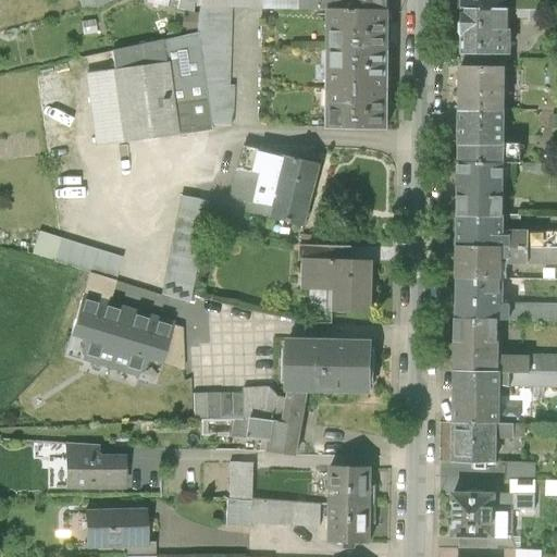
[(263,0),(264,9),(327,9),(344,9),(343,0),(263,0)]
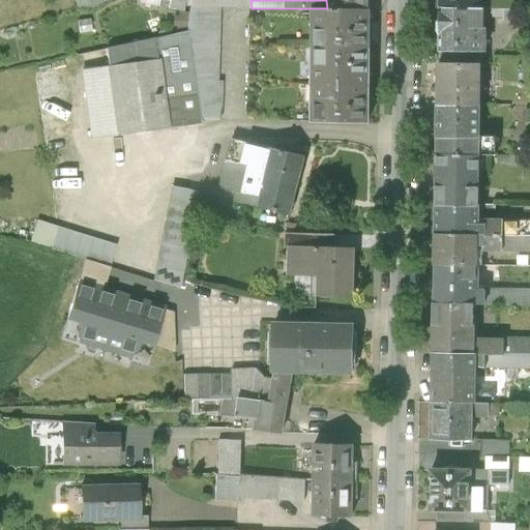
[(367,0),(326,0),(327,8),(367,8),(367,0)]
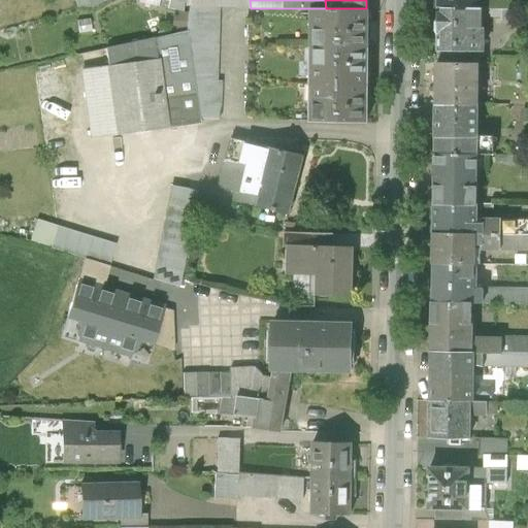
[(436,0),(436,8),(479,8),(502,9),(518,9),(518,0),(436,0)]
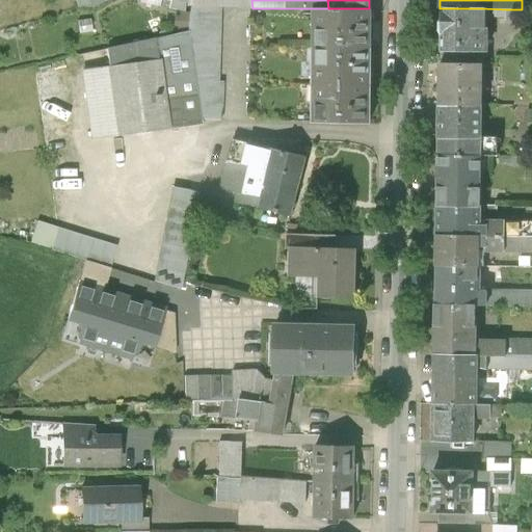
[(189,14),(188,30),(201,120),(221,121),(223,82),(218,82),(220,7),(189,6),(189,14)]
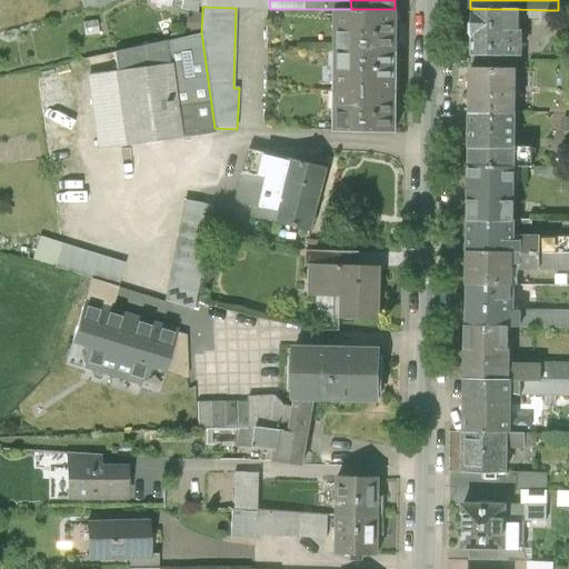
[(335,9),(335,47),(395,47),(395,9),(351,9),(335,9)]
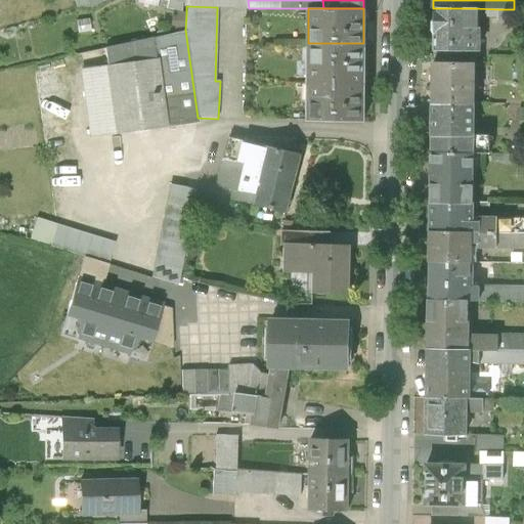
[(433,8),(433,51),(480,52),(480,30),(475,30),(475,8),(433,8)]
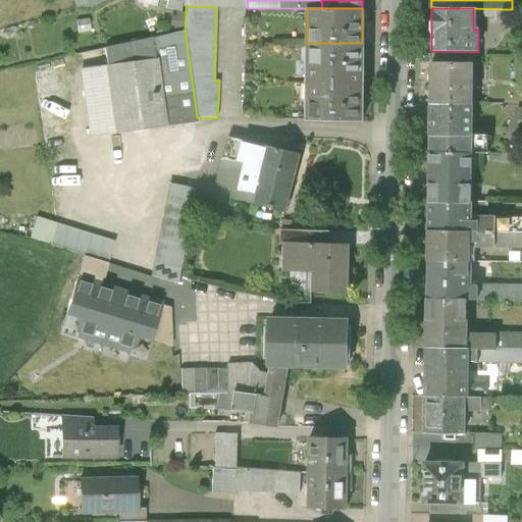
[(512,9),(497,9),(497,21),(512,21),(512,9)]
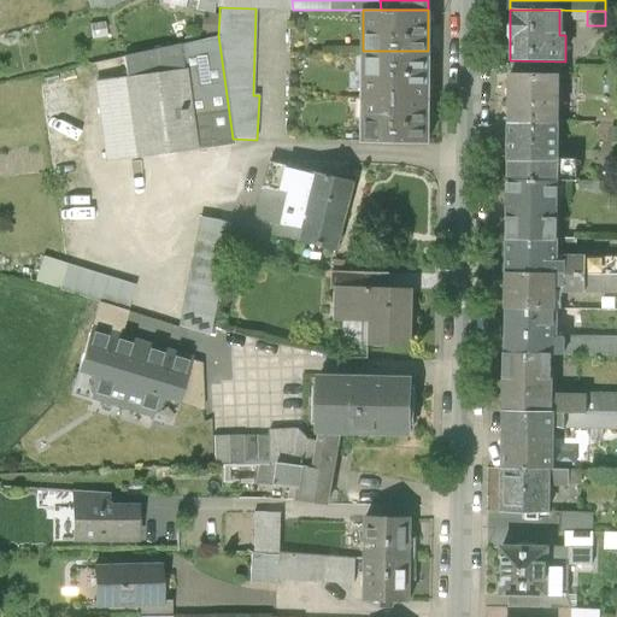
[(218,35),(219,16),(201,16),(200,40),(218,35)]
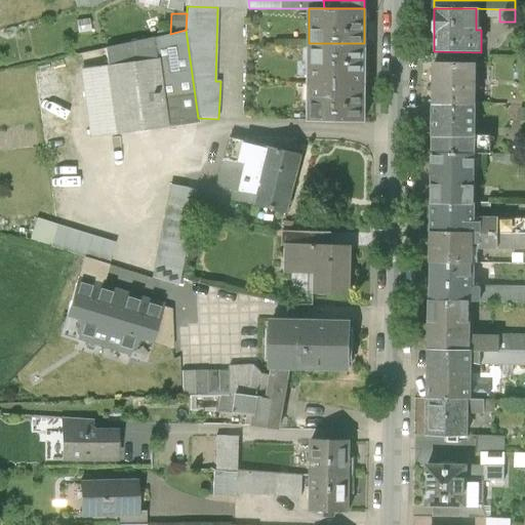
[(76,21),(77,33),(90,31),(88,18),(76,21)]
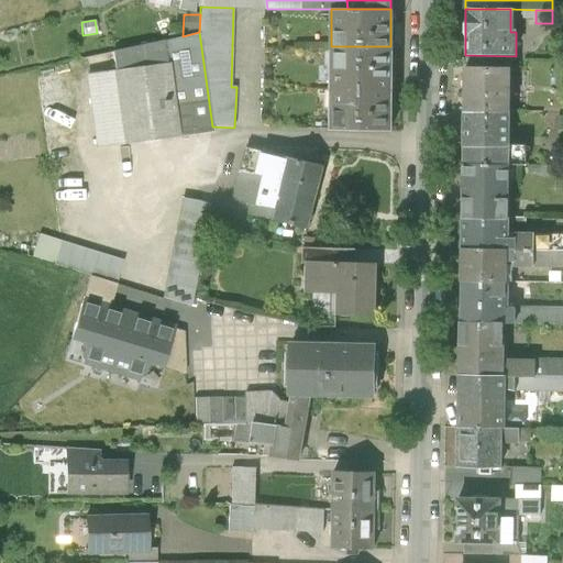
[(165,40),(167,62),(178,136),(213,133),(212,127),(199,32),(183,36),(165,40)]
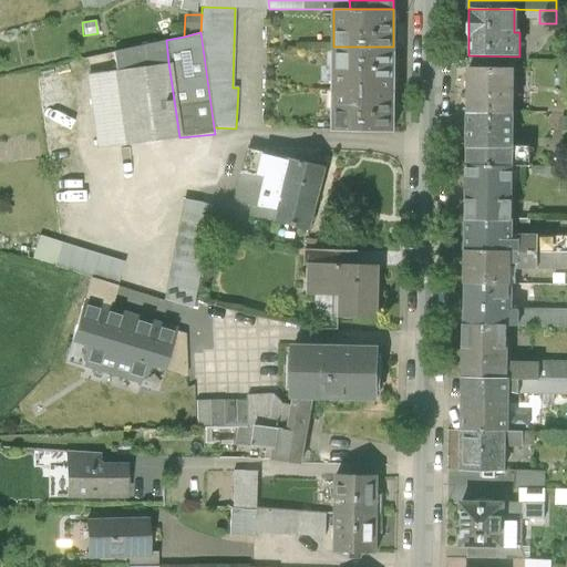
[(168,62),(166,40),(111,51),(114,70),(168,62)]
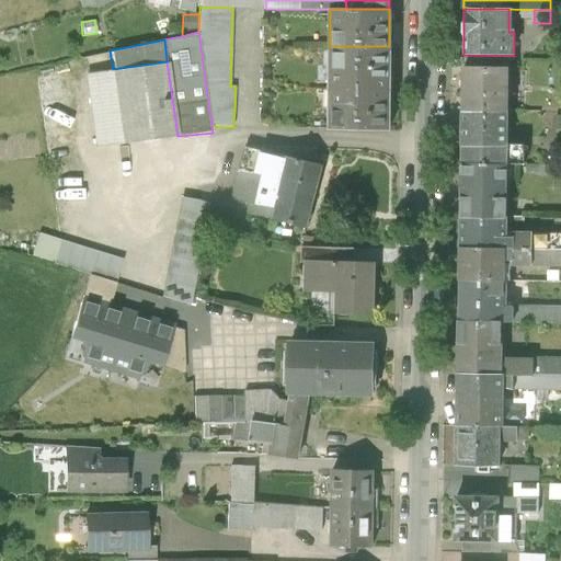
[(389,46),(330,46),(330,87),(389,88),(389,46)]
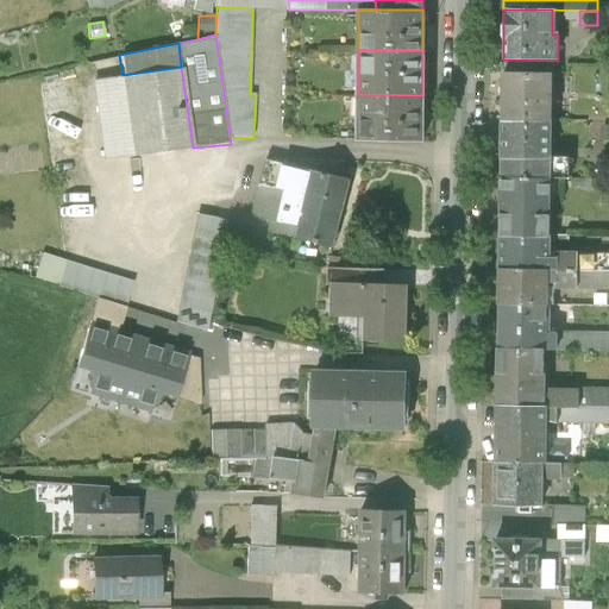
[(123,75),(92,80),(104,161),(193,148),(181,67),(123,75)]
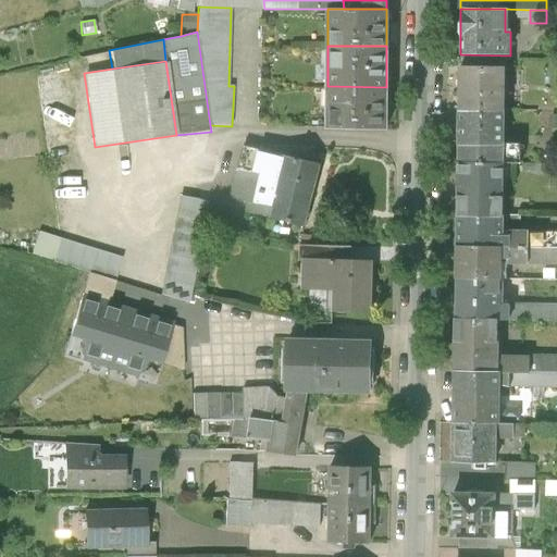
[(457,62),(456,108),(502,109),(503,63),(457,62)]
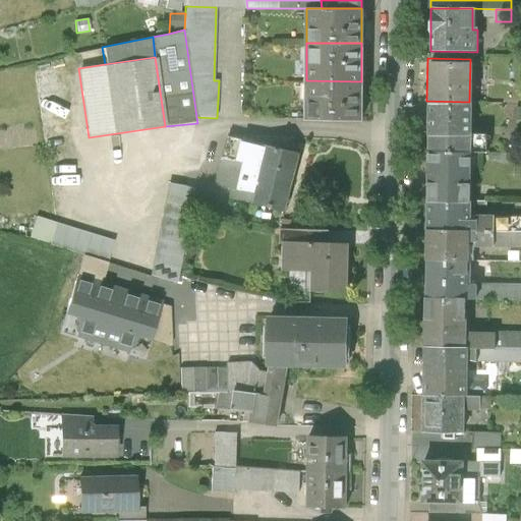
[(60,68),(33,71),(42,142),(69,138),(60,68)]
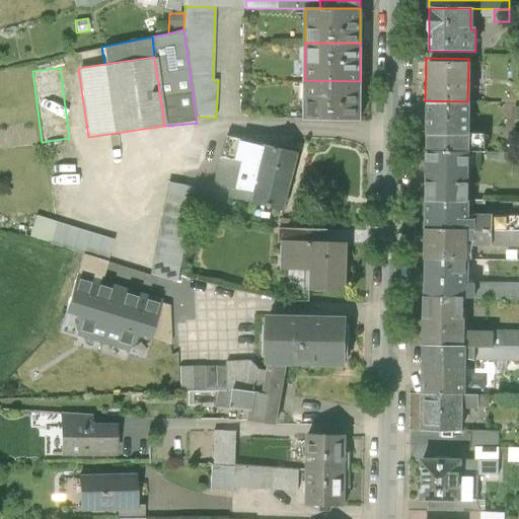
[(305,80),(305,121),(360,121),(360,81),(305,80)]
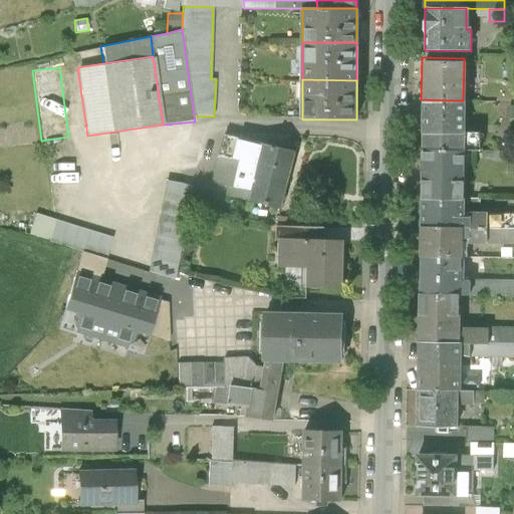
[(421,99),(420,146),(463,147),(480,147),(481,131),(462,131),(463,100),(421,99)]
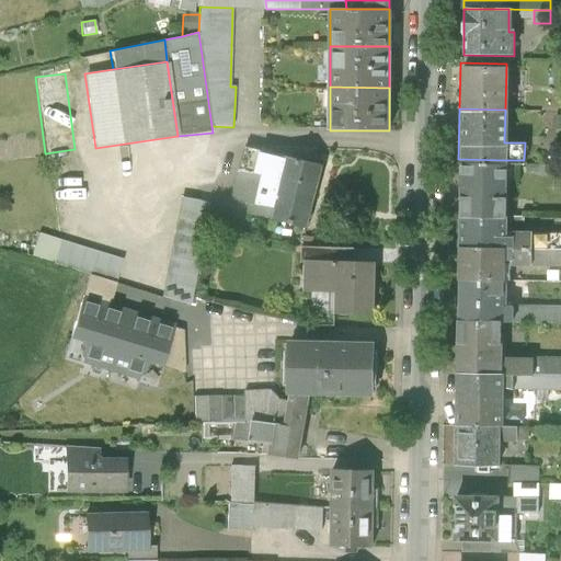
[(320,165),(245,148),(233,198),(250,202),(247,215),(306,228),(320,165)]
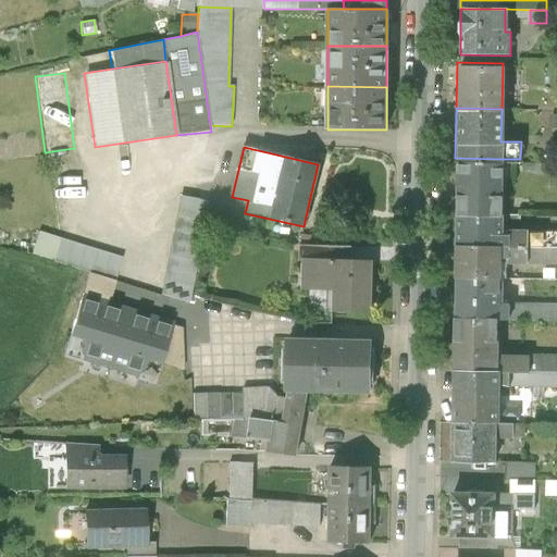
[(455,158),(454,210),(500,211),(502,159),(455,158)]
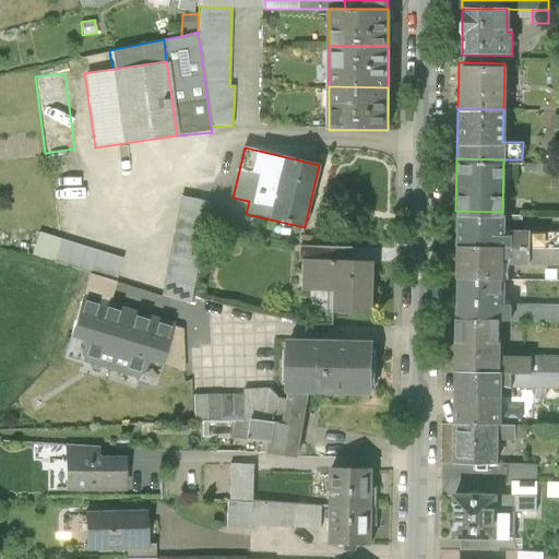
[(551,164),(524,164),(524,168),(534,168),(534,174),(550,174),(551,164)]
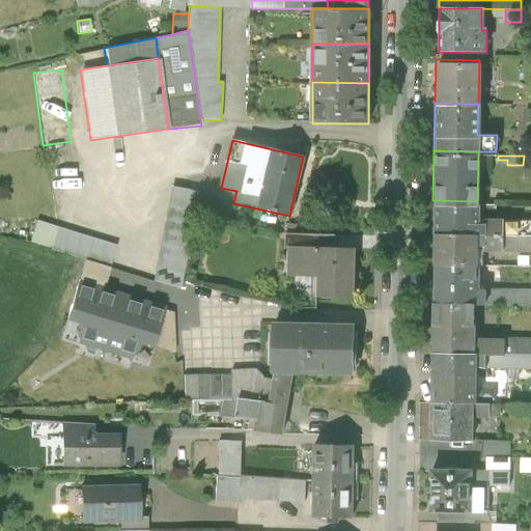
[(199,192),(171,186),(151,280),(158,282),(178,288),(180,279),(199,192)]
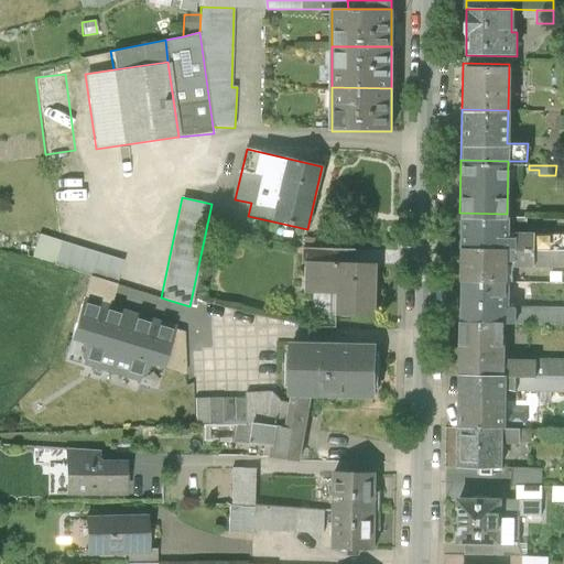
[(459,213),(459,246),(534,248),(534,231),(514,230),(514,235),(507,235),(507,214),(459,213)]
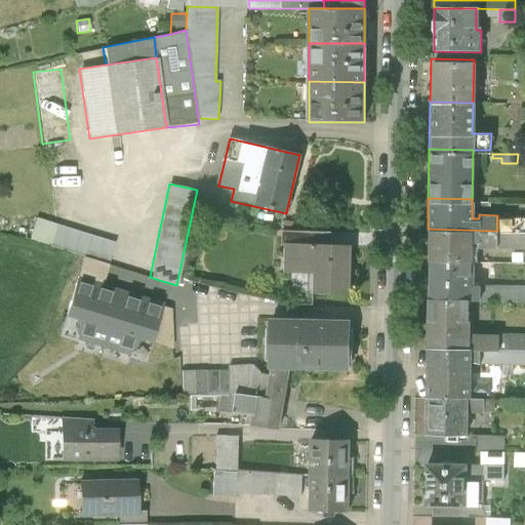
[(524,215),(497,215),(497,231),(524,231),(524,215)]
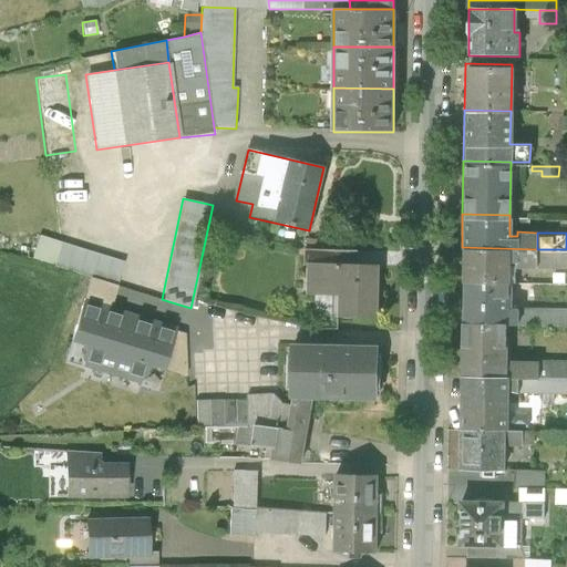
[(90,278),(115,286),(123,263),(40,236),(32,259),(90,278)]
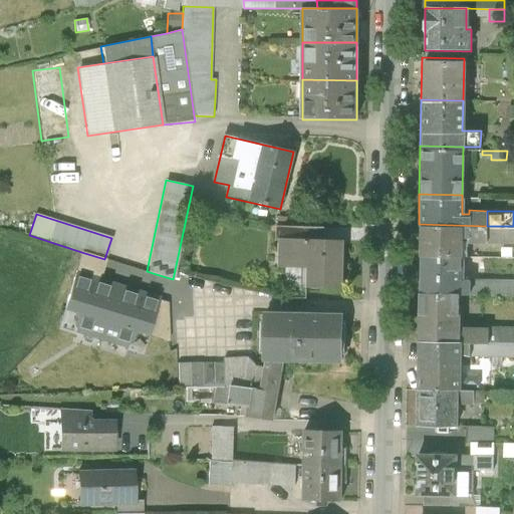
[(418,253),(461,255),(462,236),(468,236),(468,241),(487,241),(487,226),(419,224),(418,253)]
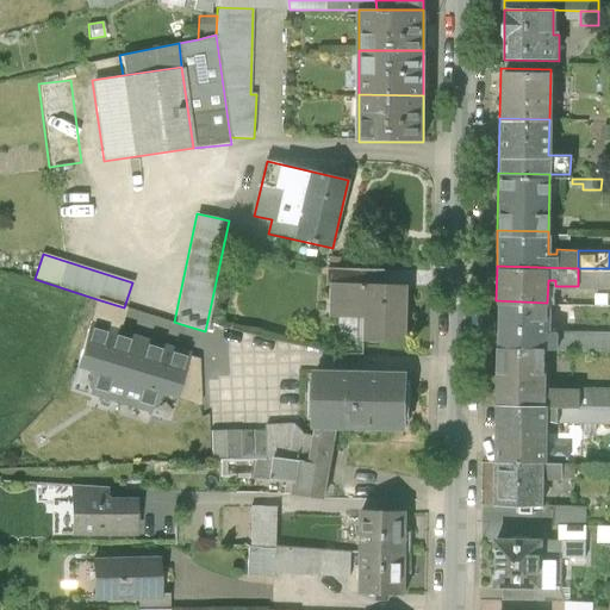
[(330,268),(330,285),(366,285),(367,268),(330,268)]
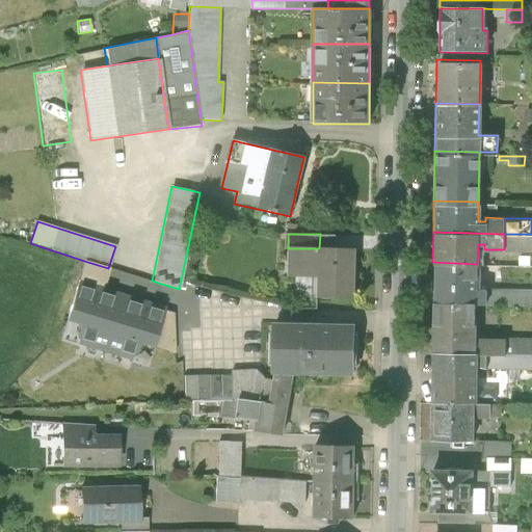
[(504,249),(531,249),(531,234),(504,234),(504,249)]
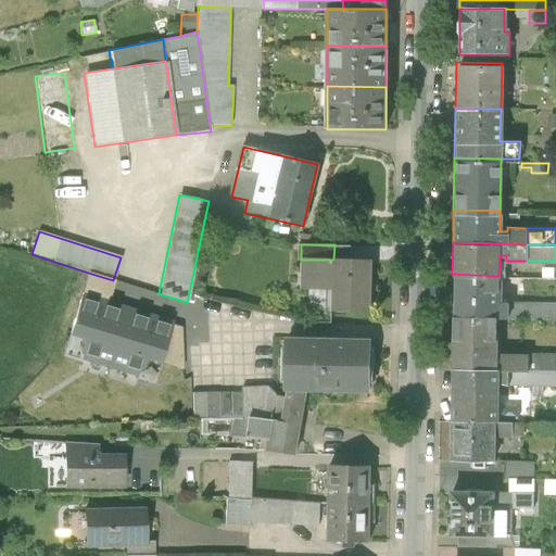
[(333,260),(301,260),(300,287),(331,288),(330,311),(370,312),(371,261),(333,260)]
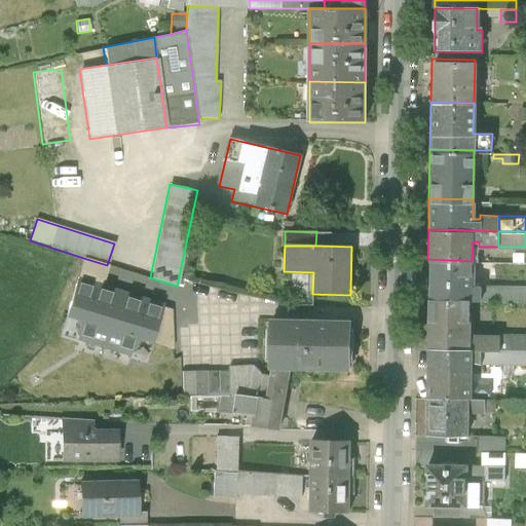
[(104,282),(107,265),(83,258),(79,274),(104,282)]
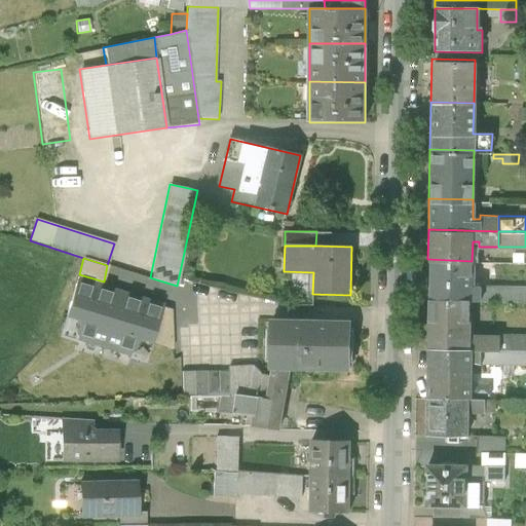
[(427,259),(427,298),(471,299),(525,300),(525,286),(471,285),(472,261),(427,259)]
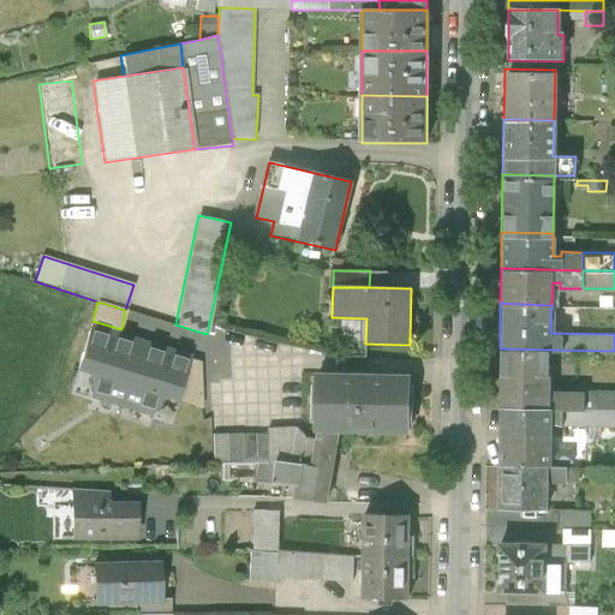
[(121,329),(93,321),(73,392),(174,419),(195,350),(121,329)]
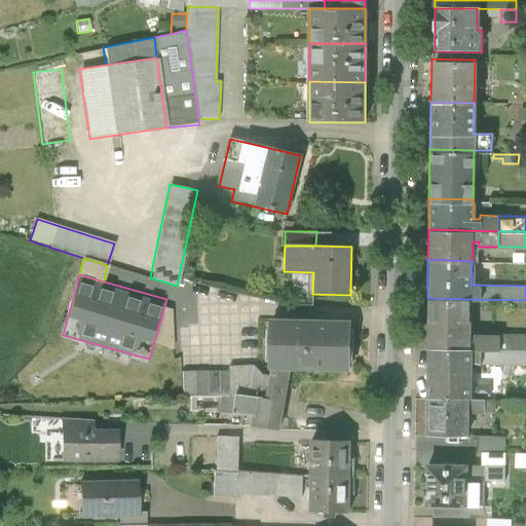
[(471,299),(427,298),(426,348),(482,349),(499,349),(499,335),(470,334),(471,299)]
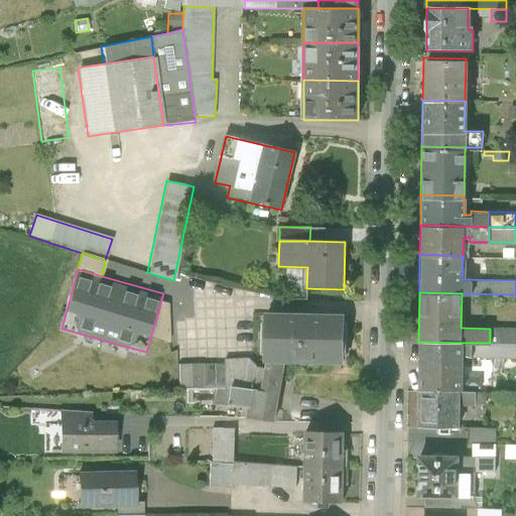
[(265,313),(263,360),(285,361),(345,363),(346,315),(265,313)]
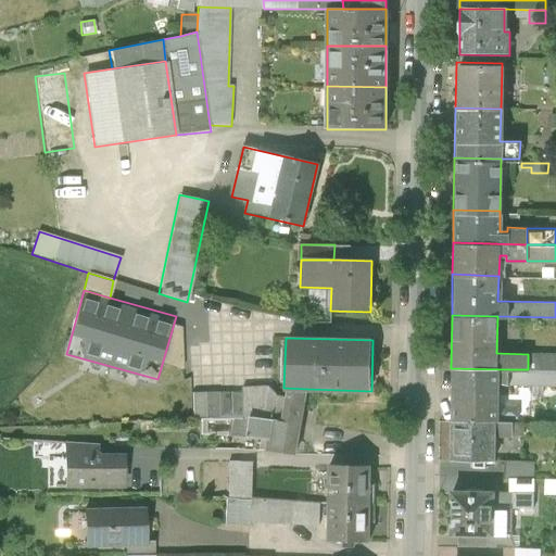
[(555,353),(528,354),(528,369),(555,369),(555,353)]
